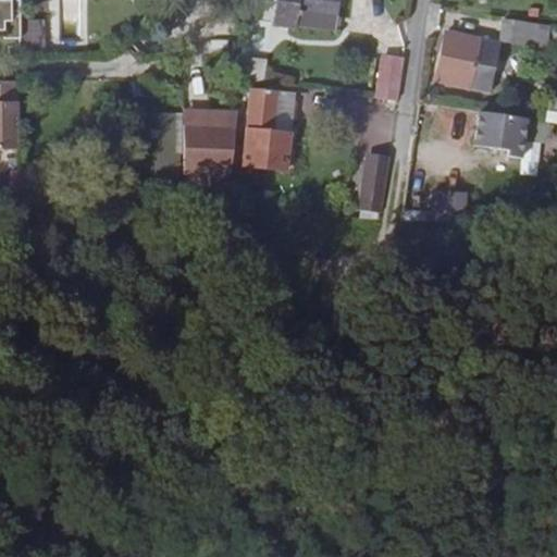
[(274,0),(273,22),(294,25),(295,22),(332,26),(335,0),(274,0)]
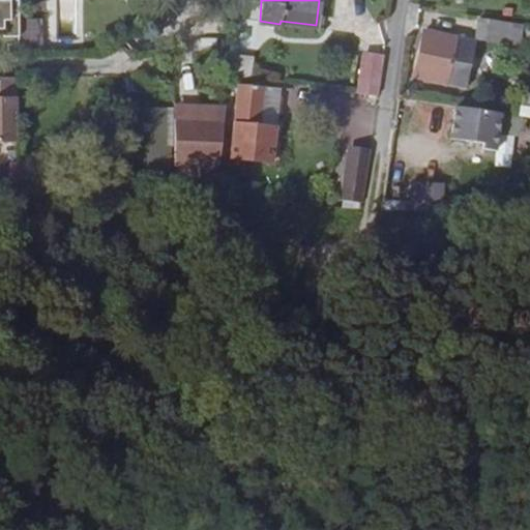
[(0,51),(19,51),(19,13),(19,2),(0,2),(0,51)]
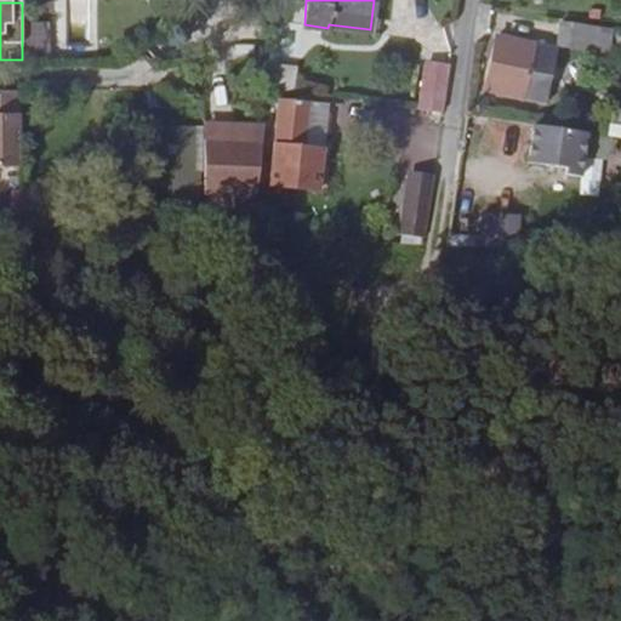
[(22,16),(22,60),(47,58),(47,16),(22,16)]
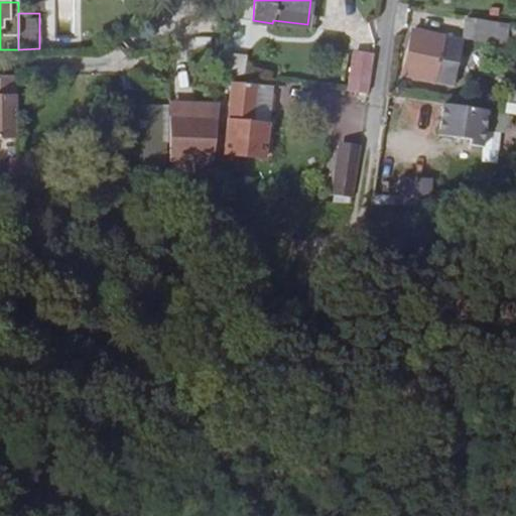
[(510,46),(513,26),(474,20),(471,41),(510,46)]
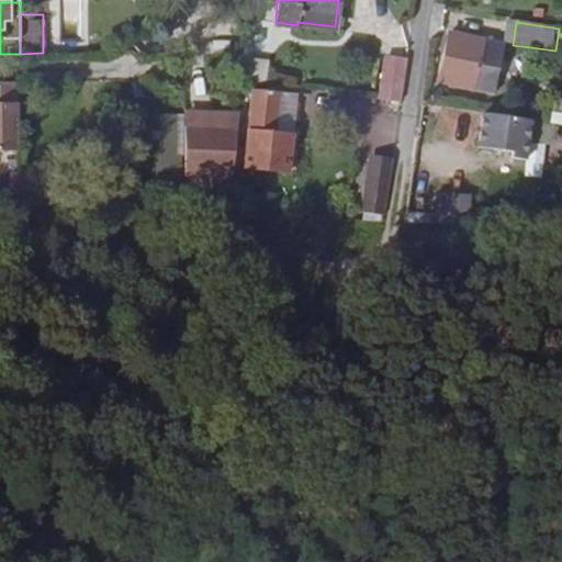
[(498,102),(507,44),(454,36),(446,94),(498,102)]
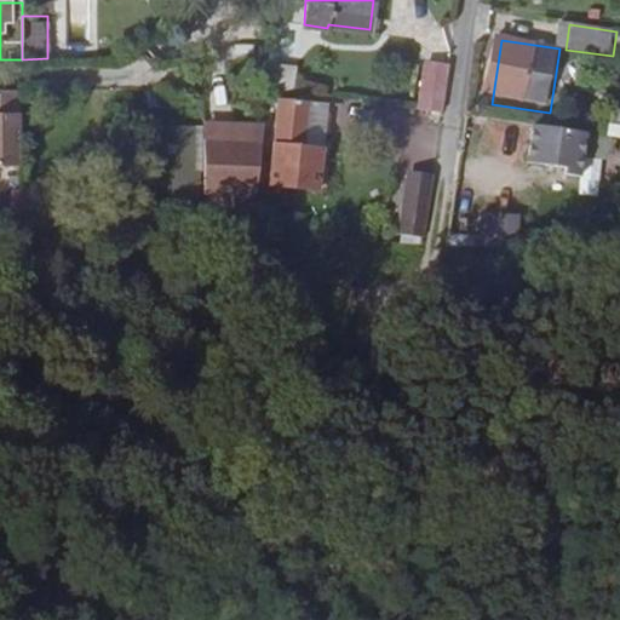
[(269,85),(291,87),(294,64),(271,62),(269,85)]
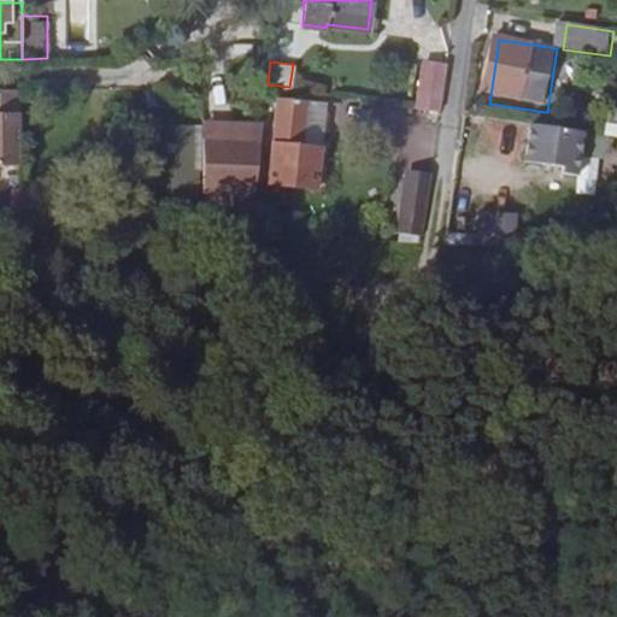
[(442,112),(450,66),(424,62),(418,109),(442,112)]
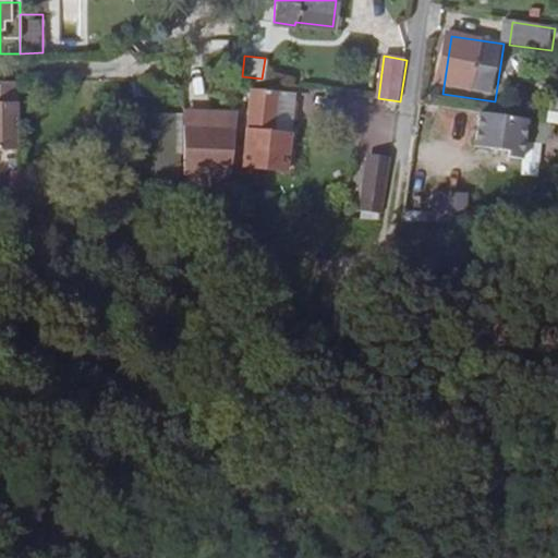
[(0,147),(17,147),(17,80),(0,79),(0,147)]
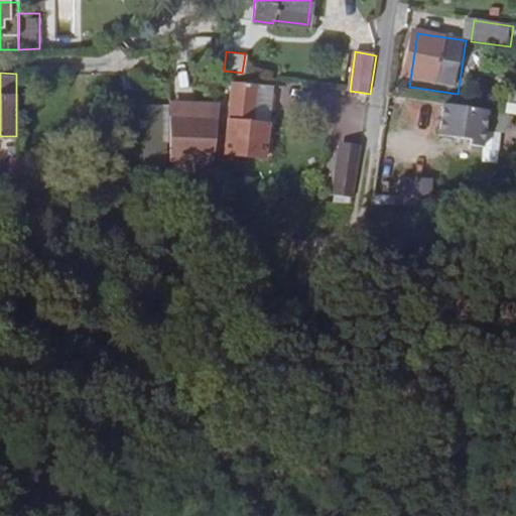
[(259,156),(264,122),(244,119),(249,83),(233,80),(222,151),(259,156)]
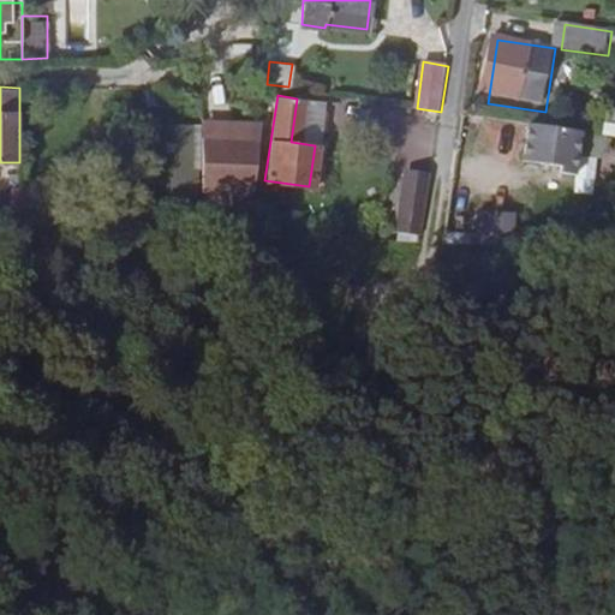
[(602,132),(614,135),(614,111),(605,109),(602,132)]
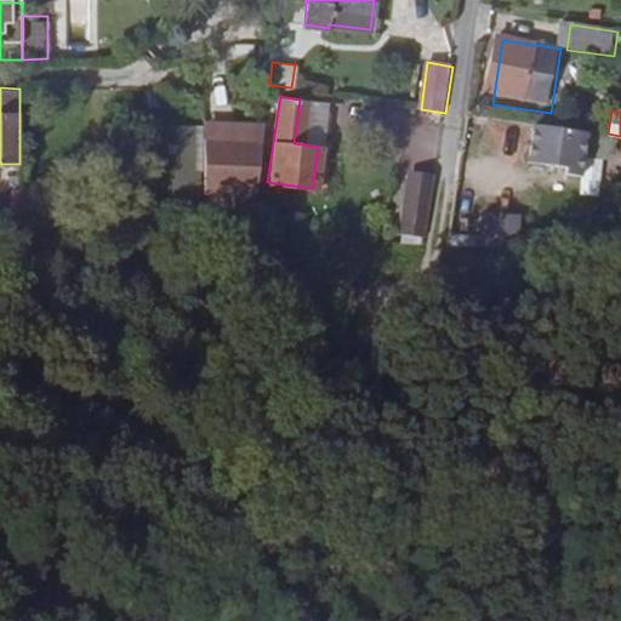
[(265,125),(204,123),(205,194),(257,195),(265,125)]
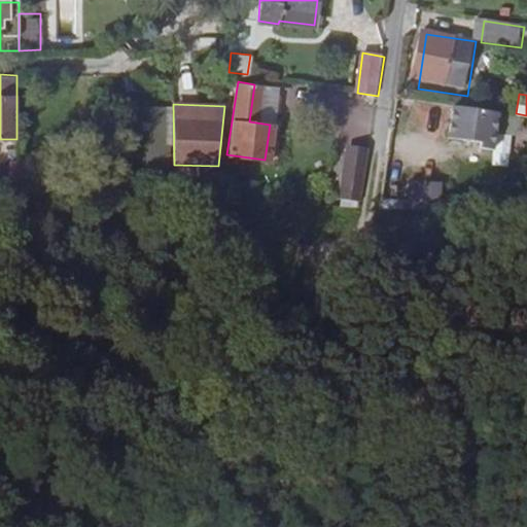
[(496,111),(453,105),(448,135),(479,139),(478,145),(491,148),(496,111)]
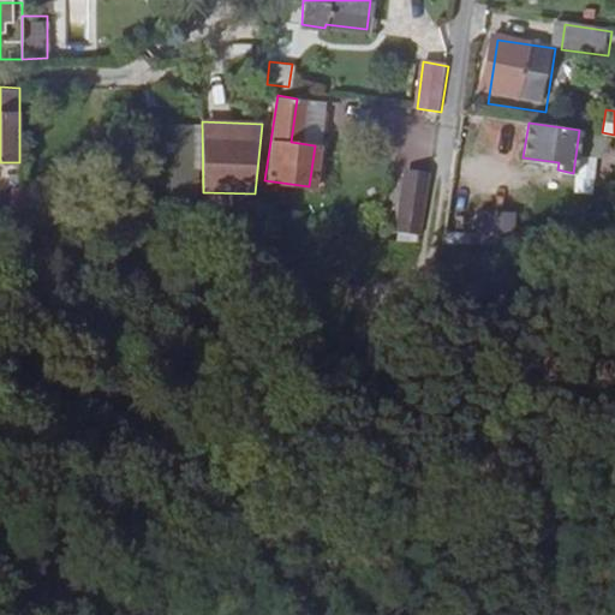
[(191,165),(190,136),(174,135),(175,165),(191,165)]
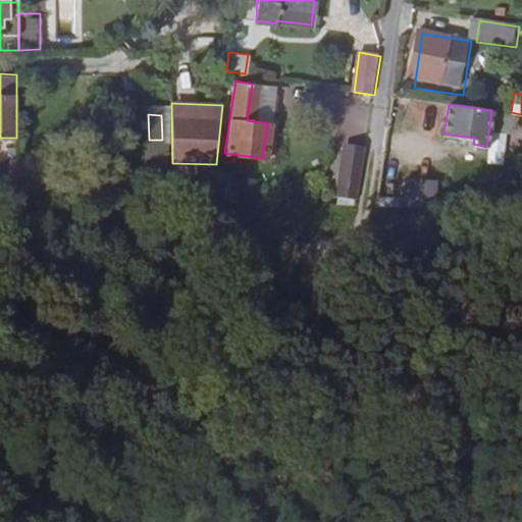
[(521,117),(513,116),(511,127),(521,128),(521,117)]
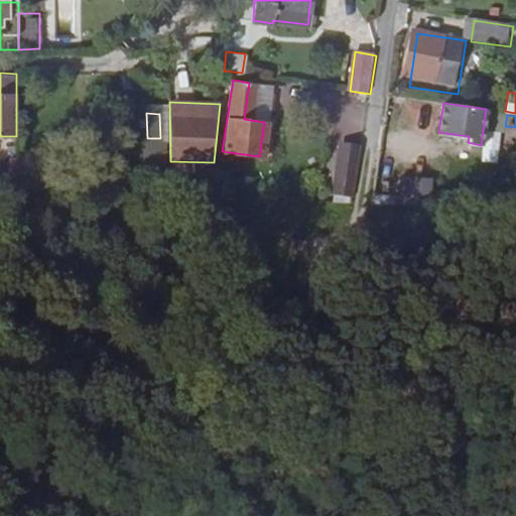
[(333,190),(352,194),(360,144),(340,141),(333,190)]
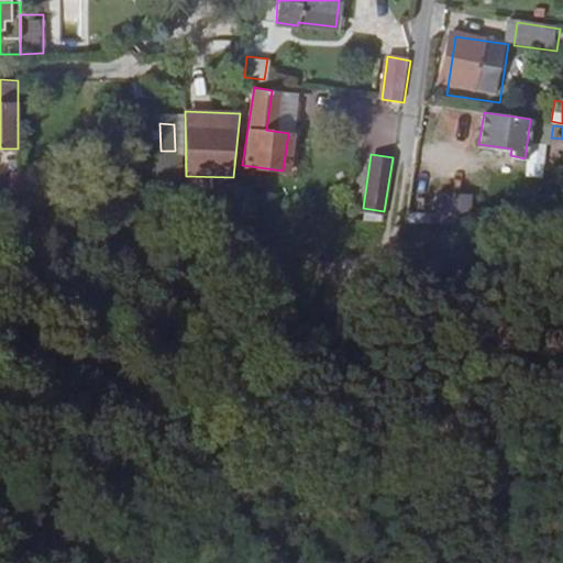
[(471,192),(438,191),(437,221),(470,222),(471,192)]
